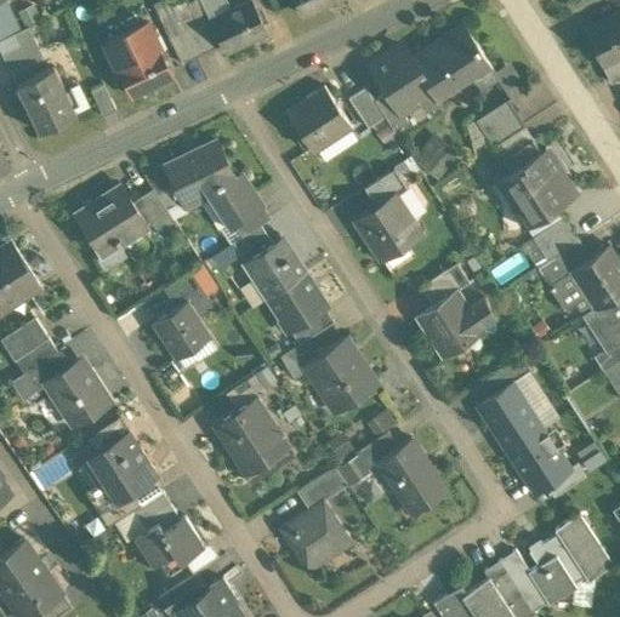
[(293,0),(301,17),(335,0),(293,0)]
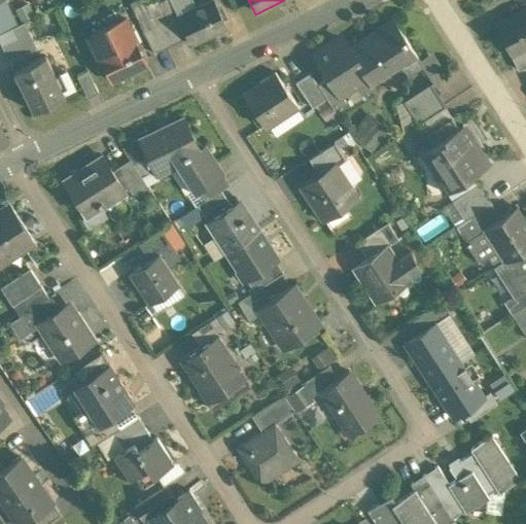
[(212,1),(193,10),(195,14),(179,23),(190,46),(225,29),(212,1)]
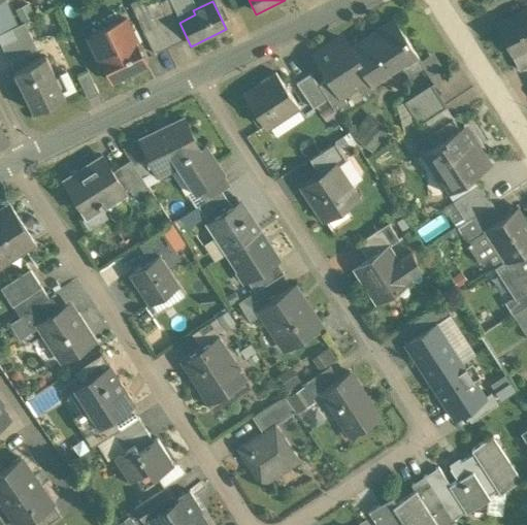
[(4,2),(0,4),(0,20),(10,15),(4,2)]
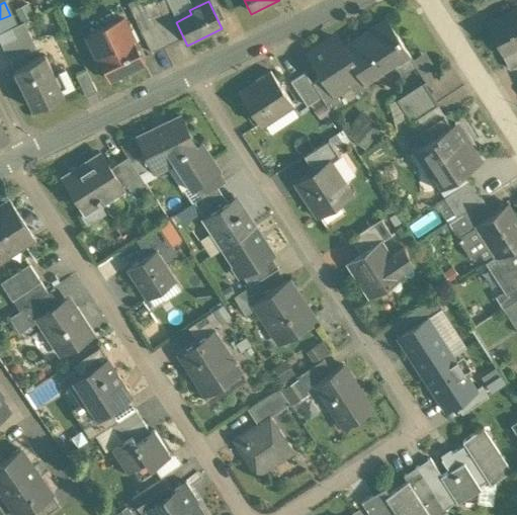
[(154,2),(142,8),(144,12),(145,12),(152,28),(164,22),(154,2)]
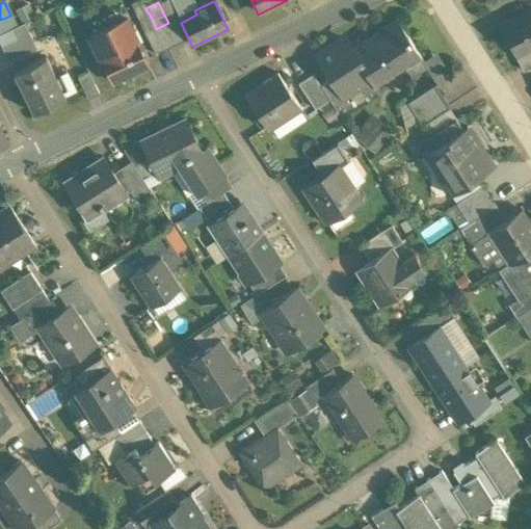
[(530,11),(499,29),(523,74),(530,69),(530,11)]
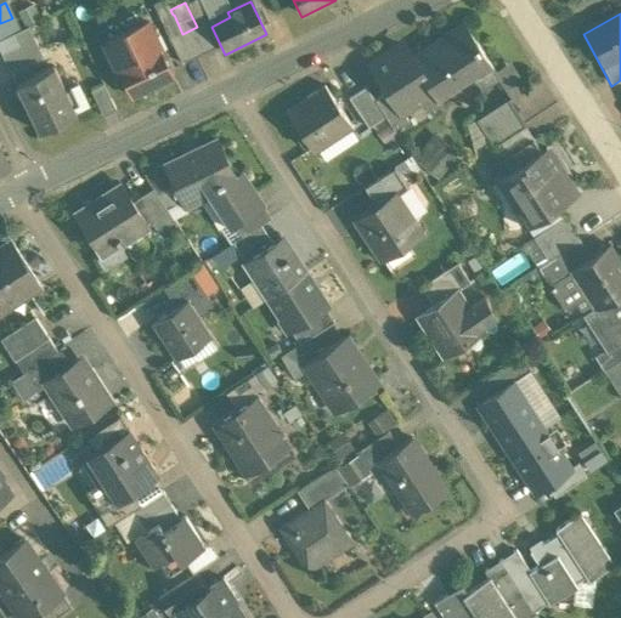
[(173,15),(159,21),(169,40),(182,34),(174,15),(173,15)]
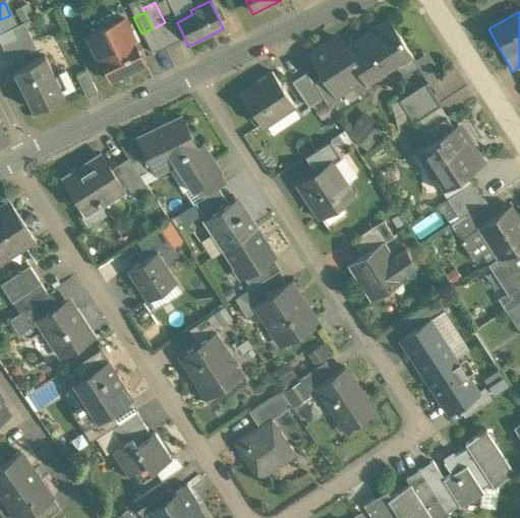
[(10,15),(0,19),(0,36),(16,27),(10,15)]
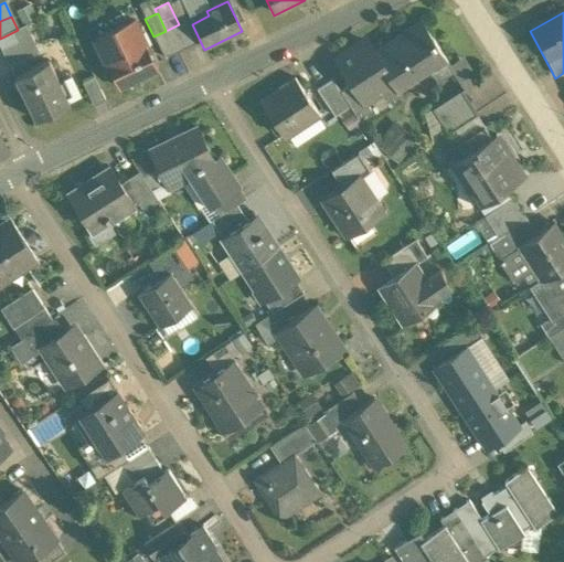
[(134,22),(94,42),(104,62),(105,62),(119,91),(157,73),(142,43),(144,43),(134,22)]
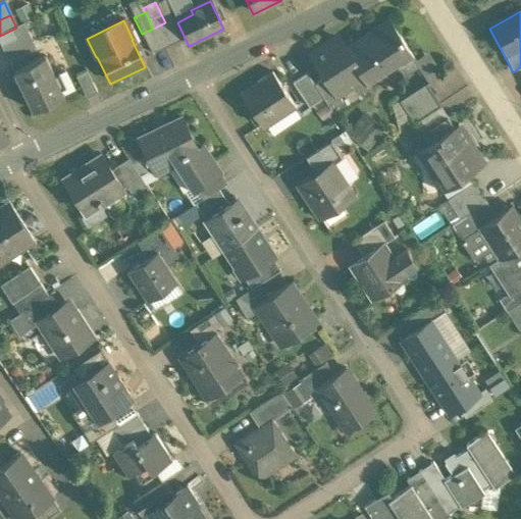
[(346,52),(345,52),(361,78),(362,80),(365,84),(410,55),(387,21),(372,32),(373,34),(346,52)]
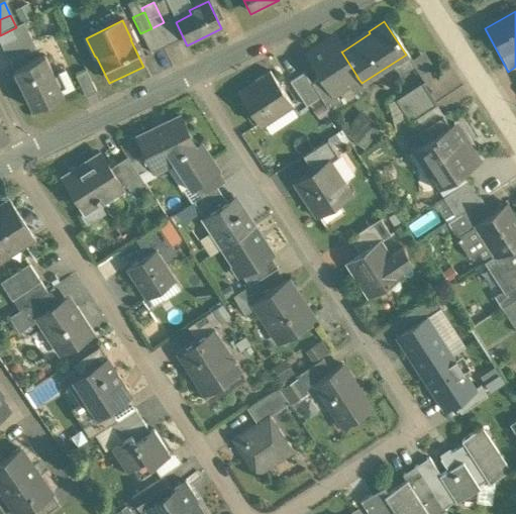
[(164,22),(151,28),(162,49),(175,43),(165,22),(164,22)]
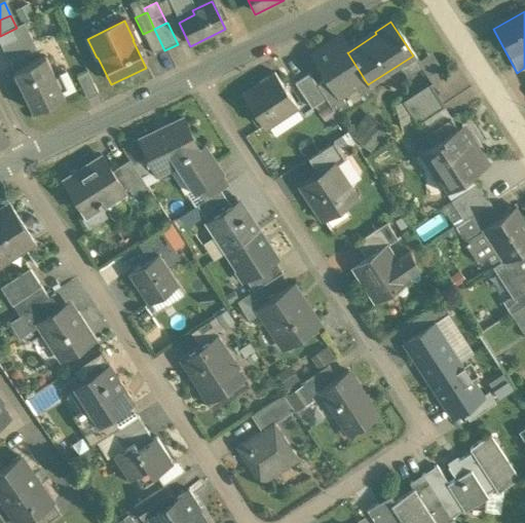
[(154,29),(143,34),(153,57),(164,50),(154,29)]
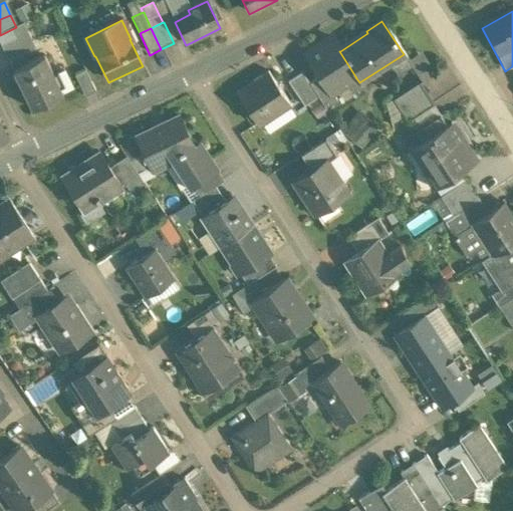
[(27,33),(14,40),(0,47),(8,62),(35,49),(27,33)]
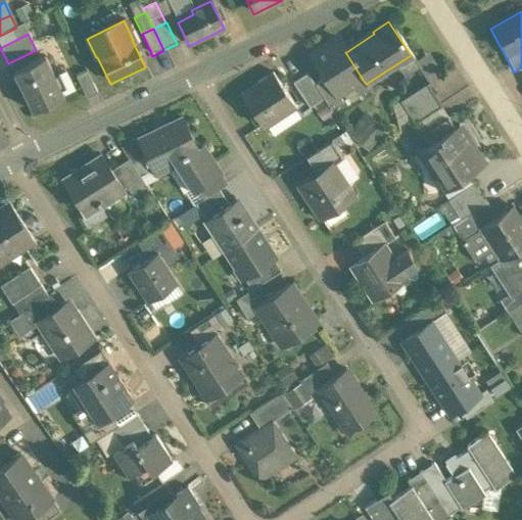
[(346,52),(339,42),(328,48),(327,46),(311,57),(325,80),(336,97),(337,96),(363,80),(362,78),(345,52),(346,52)]
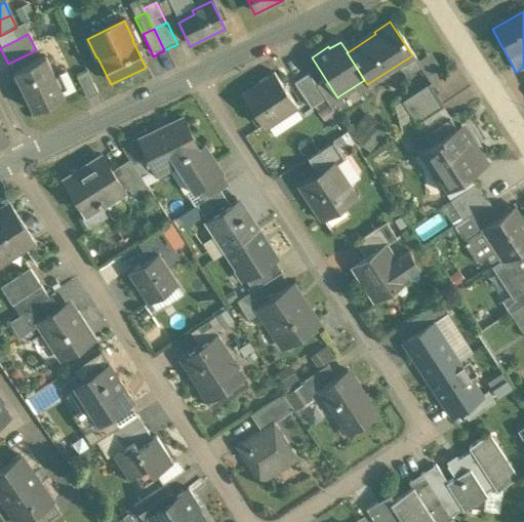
[(426,74),(437,71),(431,54),(420,58),(426,74)]
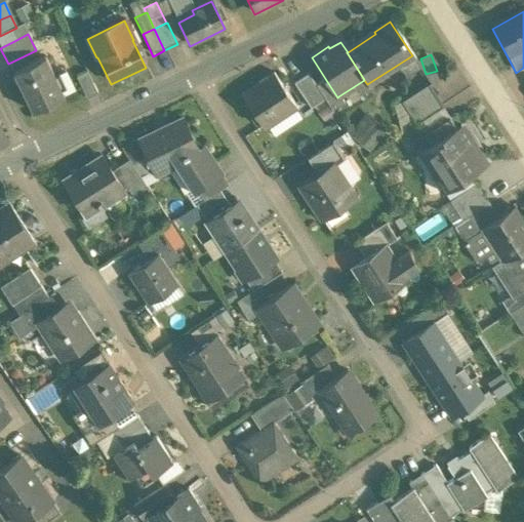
[(44,58),(13,74),(32,113),(64,98),(44,58)]
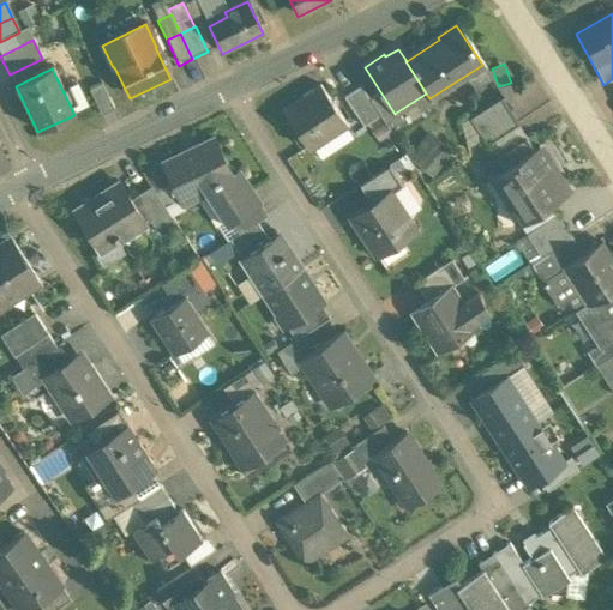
[(347,127),(320,88),(318,89),(320,91),(286,115),(283,112),(282,113),(308,153),(310,152),(308,149),(343,126),(344,128),(347,127)]
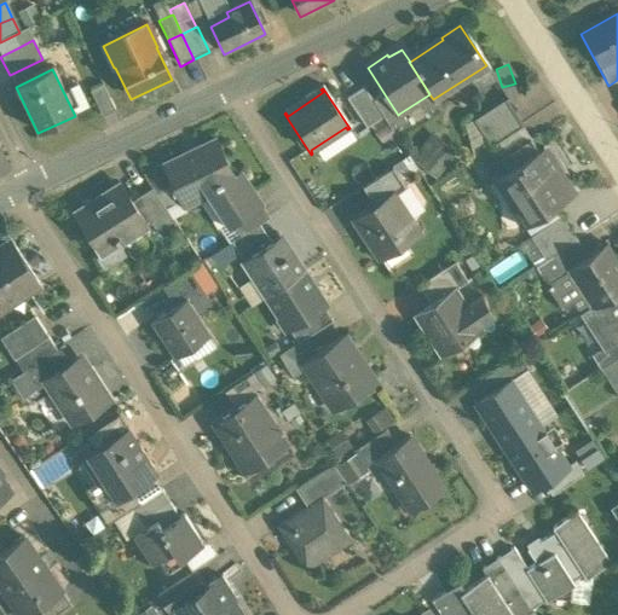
[(371,103),(363,90),(346,100),(365,129),(382,119),(371,103)]
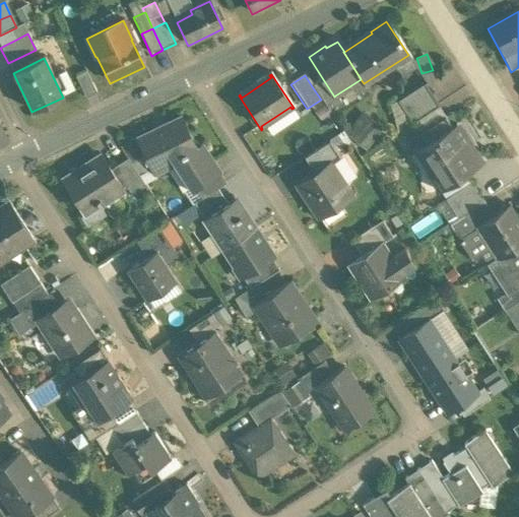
[(334,97),(323,79),(312,86),(321,100),(328,111),(340,103),(335,95),(334,97)]
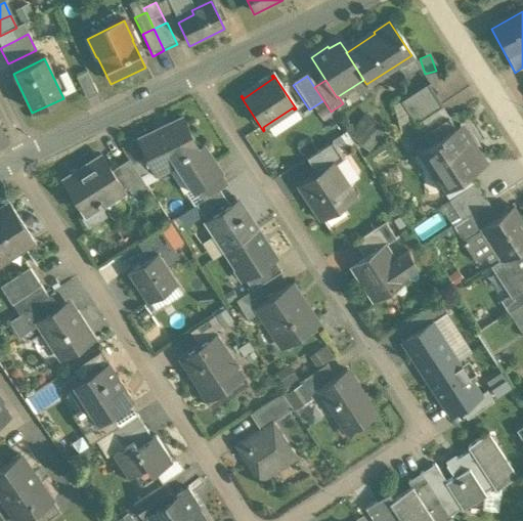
[(427,86),(400,103),(415,126),(425,120),(441,109),(427,86)]
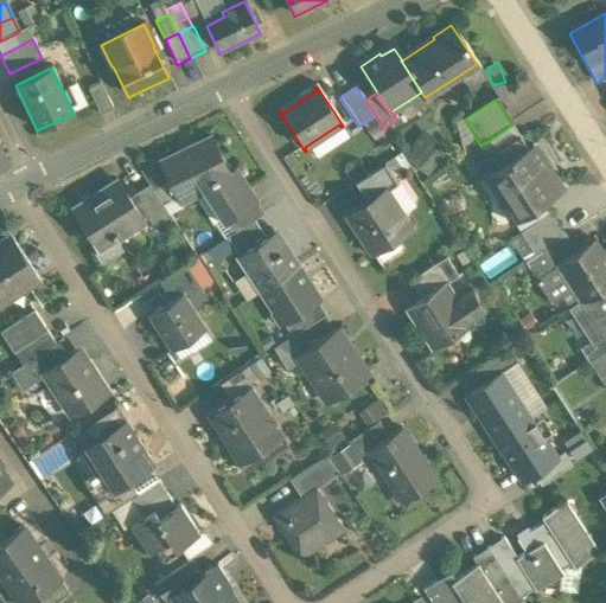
[(511,126),(492,139),(499,148),(518,136),(511,126)]
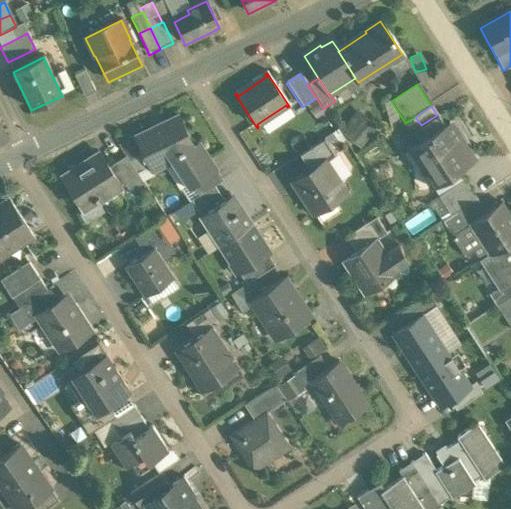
[(357,112),(339,133),(360,151),(378,130),(357,112)]
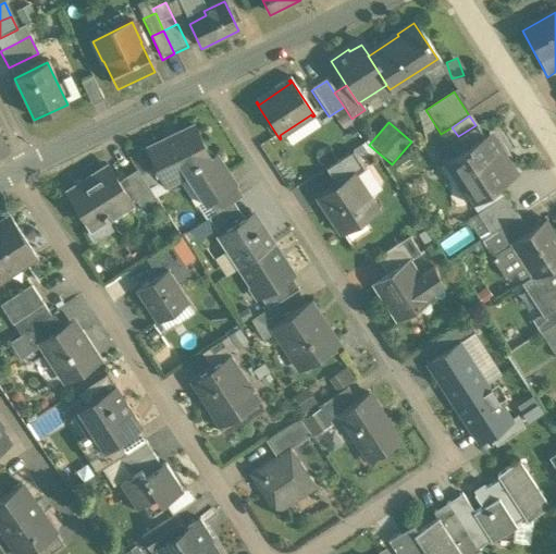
[(484,138),(476,125),(458,136),(452,127),(441,134),(456,157),(447,162),(474,202),(471,205),(478,214),(505,197),(498,187),(515,176),(489,135),(484,138)]
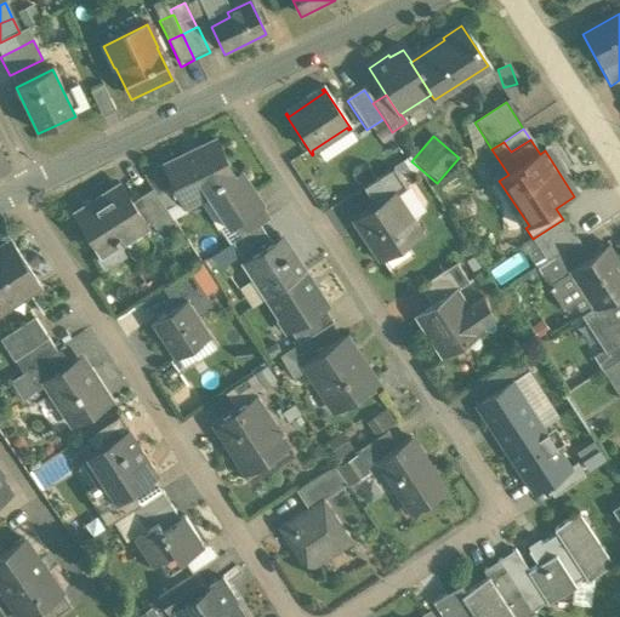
[(216,142),(164,167),(185,211),(202,205),(229,246),(232,245),(242,238),(234,226),(260,209),(239,177),(234,180),(216,142)]
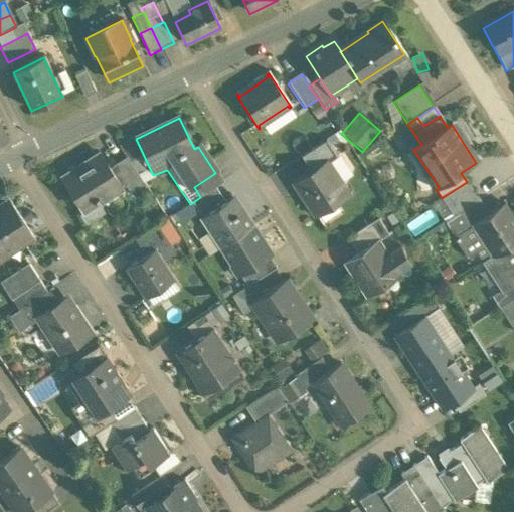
[(326,141),(300,158),(308,170),(326,158),(329,163),(337,158),(326,141)]
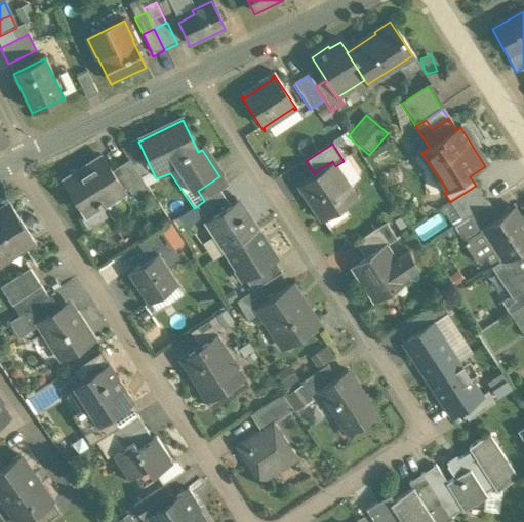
[(332,161),(314,173),(317,177),(300,188),(322,221),(353,200),(332,168),(335,166),(332,161)]
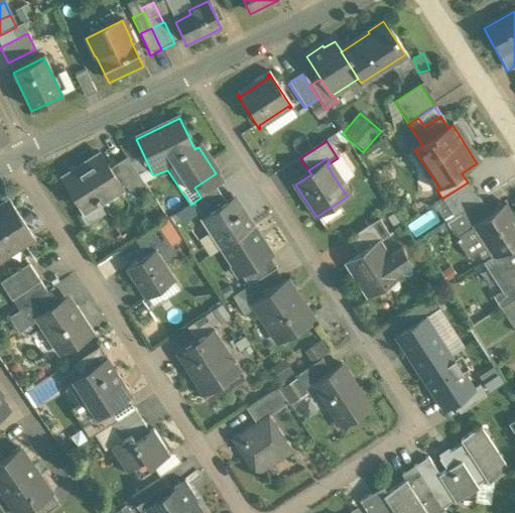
[(102,159),(88,168),(86,165),(61,180),(84,215),(98,206),(122,189),(113,175),(102,159)]
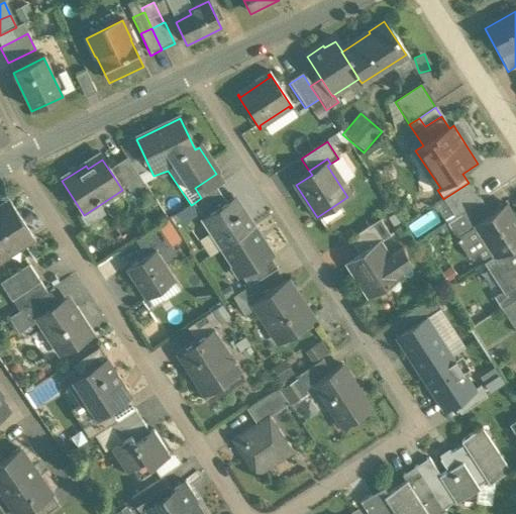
[(129,165),(113,176),(122,190),(125,188),(132,198),(145,189),(129,165)]
